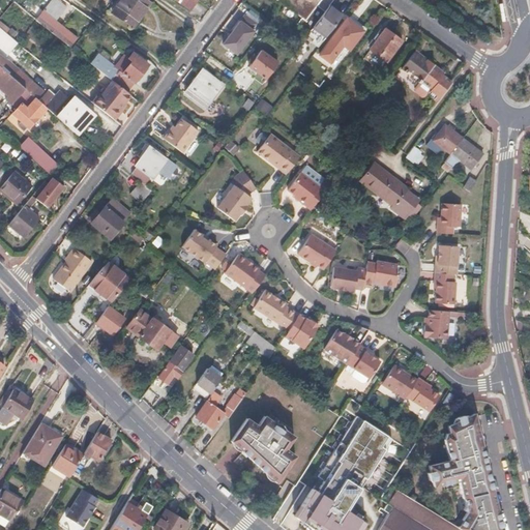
[(67,6),(59,0),(52,0),(36,20),(70,47),(79,37),(57,20),(67,6)]
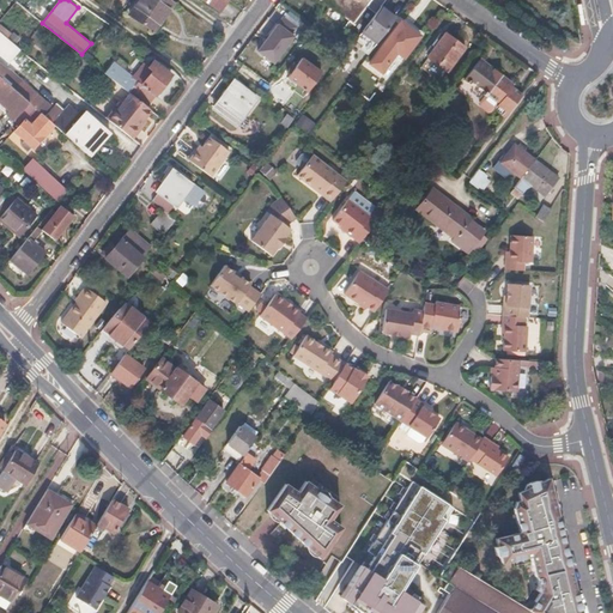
[(171,2),(168,0),(135,0),(127,12),(151,30),(171,2)]
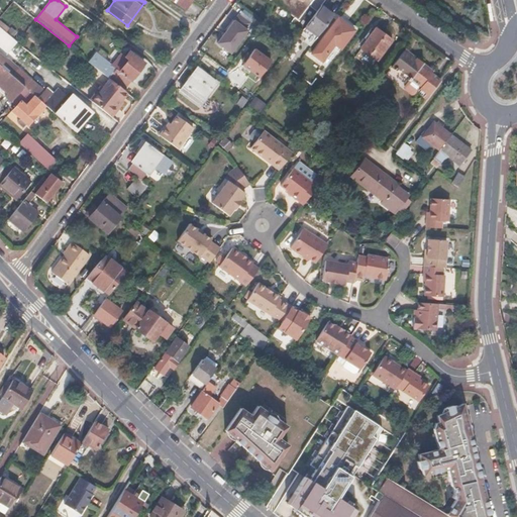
[(269,0),(295,20),(308,2),(305,0),(269,0)]
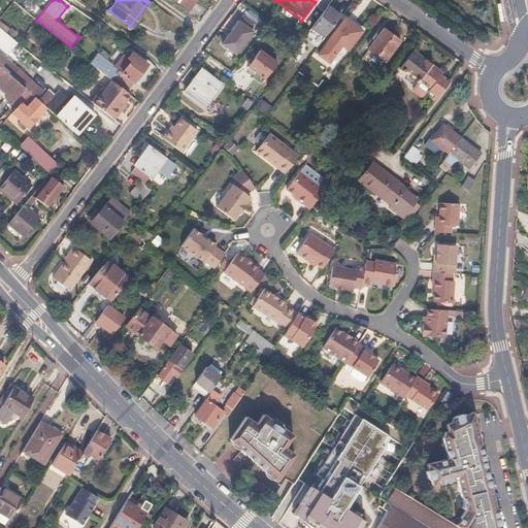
[(340,14),(328,4),(308,30),(321,39),(324,36),(340,14)]
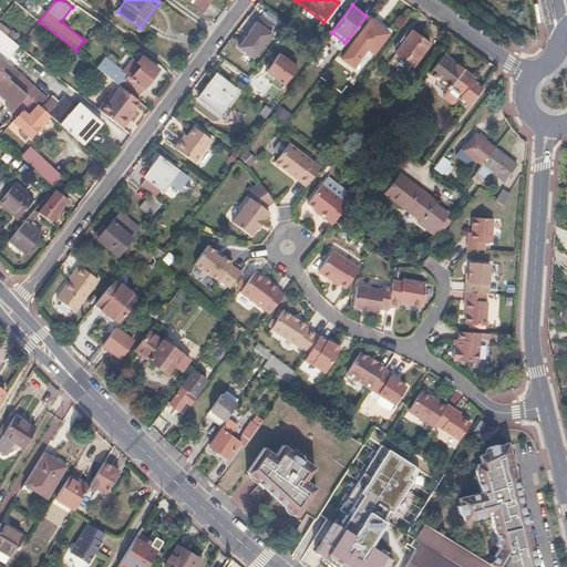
[(261,14),(238,47),(253,58),(270,32),(267,30),(271,23),(261,14)]
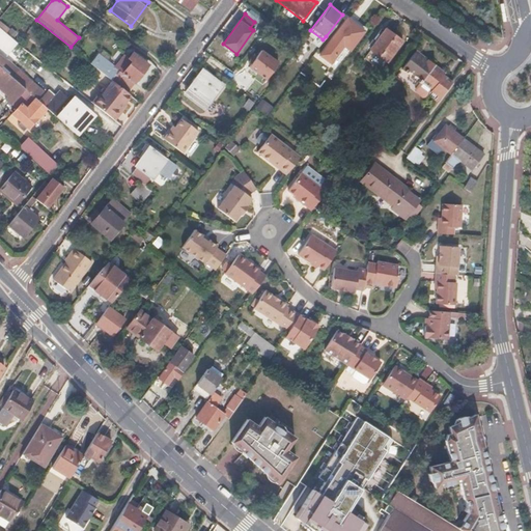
[(364,31),(347,18),(330,40),(319,53),(330,61),(340,49),(343,45),(350,49),(364,31)]
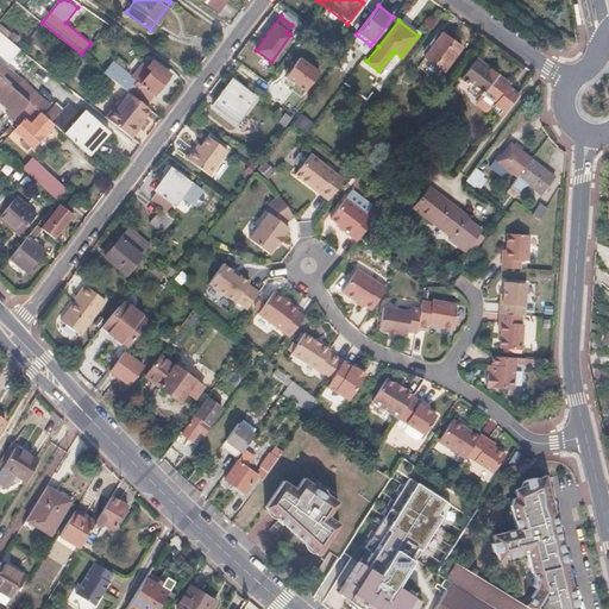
[(460,45),(443,31),(425,55),(443,69),(460,45)]
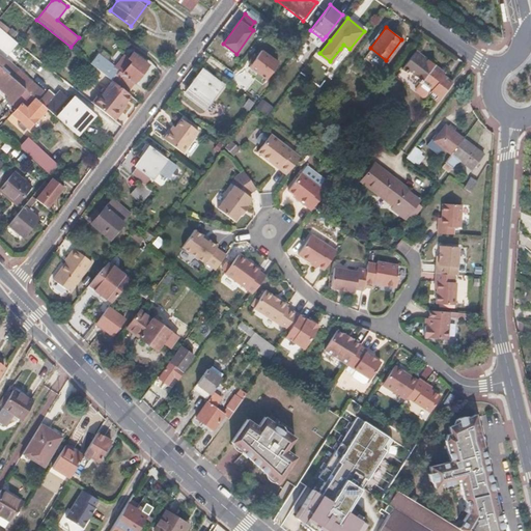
[(0,28),(0,55),(3,58),(17,44),(0,28)]
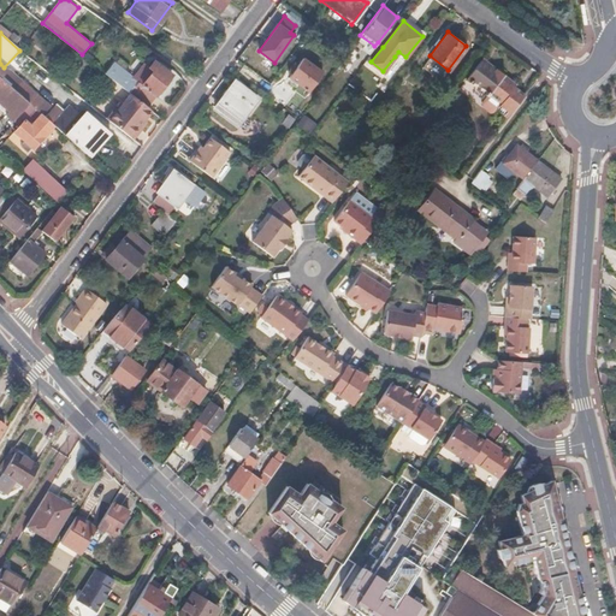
[(323,72),(304,58),(296,67),(294,65),(290,71),(292,73),(290,77),(309,92),(323,72)]
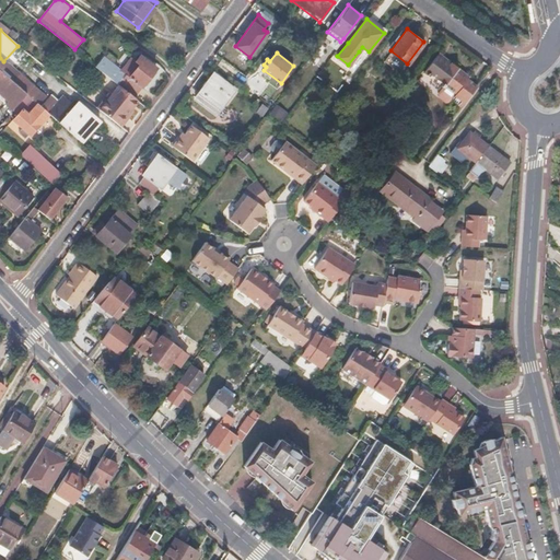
[(443,56),(438,53),(423,71),(428,74),(430,71),(438,78),(451,60),(444,56),(443,56)]
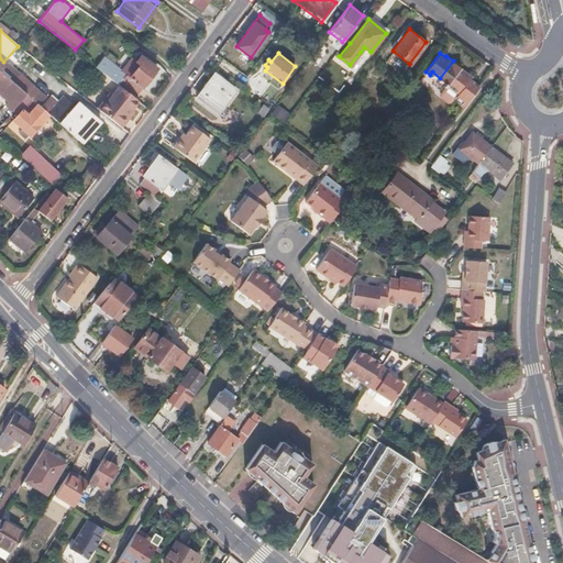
[(105,57),(97,67),(113,80),(120,86),(134,98),(144,86),(145,87),(156,73),(156,67),(141,55),(138,58),(136,61),(133,59),(132,58),(122,70),(105,57)]
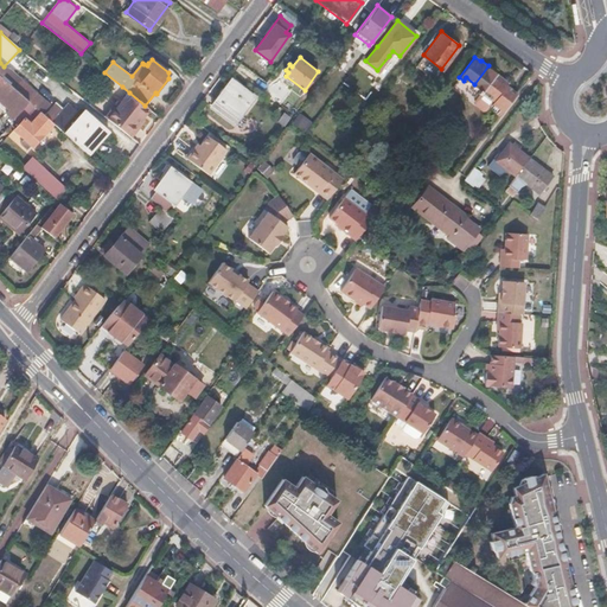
[(489,65),(474,84),(480,90),(479,91),(481,94),(477,100),(477,103),(484,108),(487,108),(499,116),(517,91),(505,83),(508,80),(489,65)]
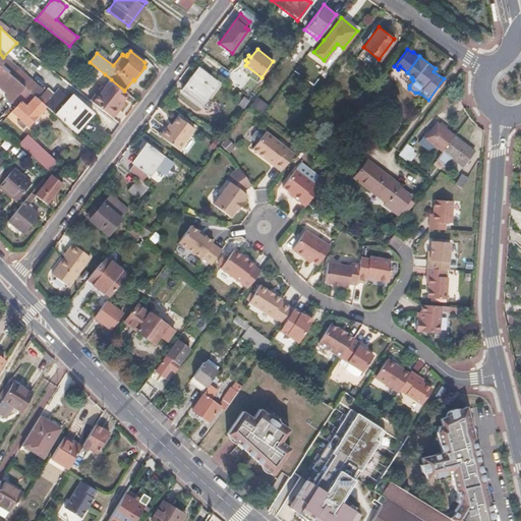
[(6,59),(0,65),(29,91),(37,99),(43,92),(6,59)]
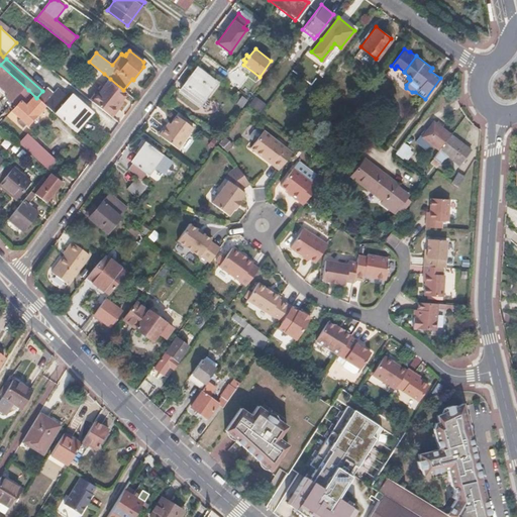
[(0,84),(2,86),(0,88),(0,89),(12,100),(13,99),(17,103),(21,98),(28,90),(0,65),(0,84)]
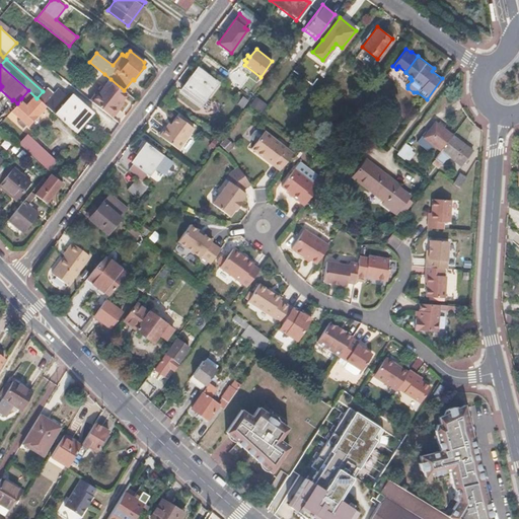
[(216,83),(198,68),(181,90),(199,104),(216,83)]
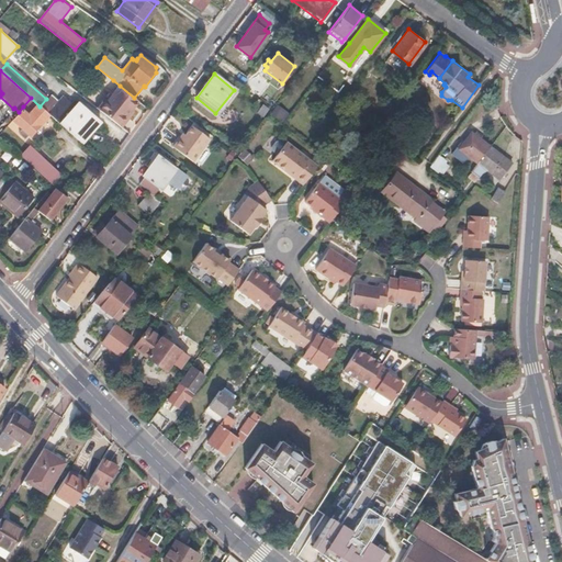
[(138,101),(134,98),(120,86),(99,110),(119,125),(138,101)]
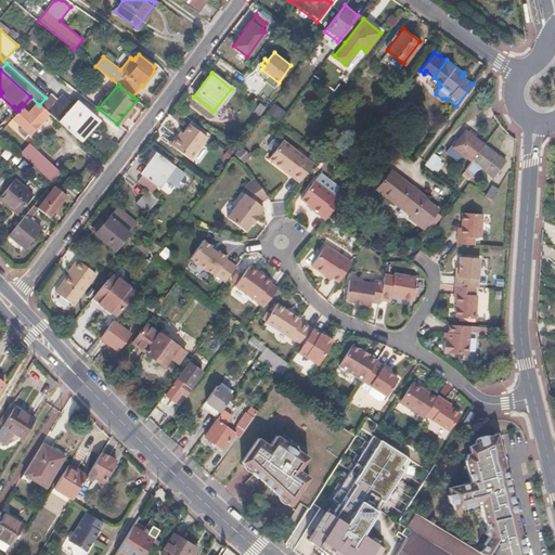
[(391,92),(385,87),(378,94),(386,100),(391,92)]
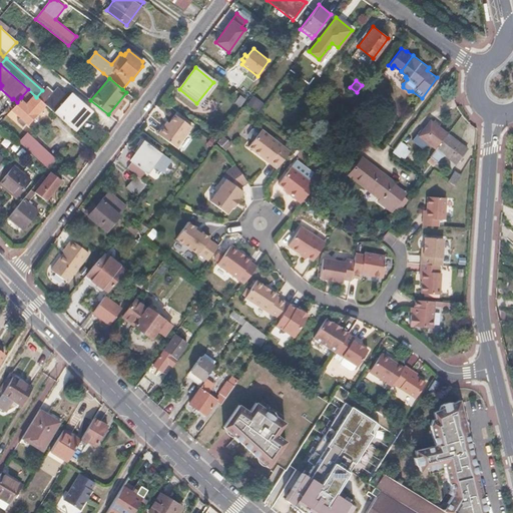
[(28,89),(21,97),(17,102),(11,108),(21,116),(17,120),(24,125),(27,122),(28,123),(44,104),(36,97),(28,89)]
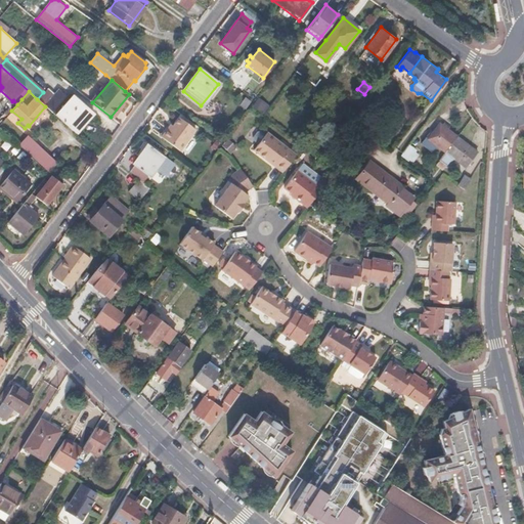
[(92,114),(73,95),(54,115),(75,132),(92,114)]
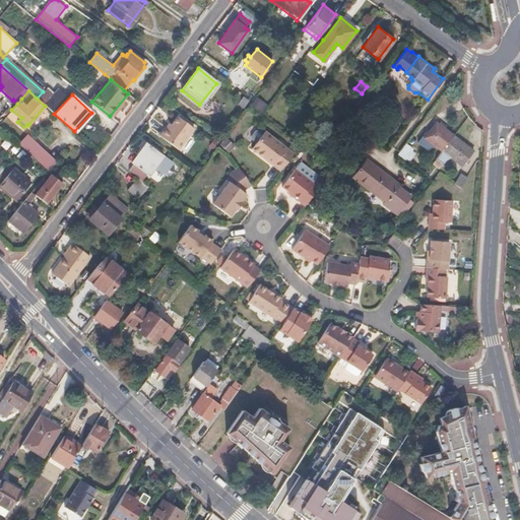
[(168,128),(166,126),(159,135),(176,147),(191,126),(177,116),(171,124),(168,128)]
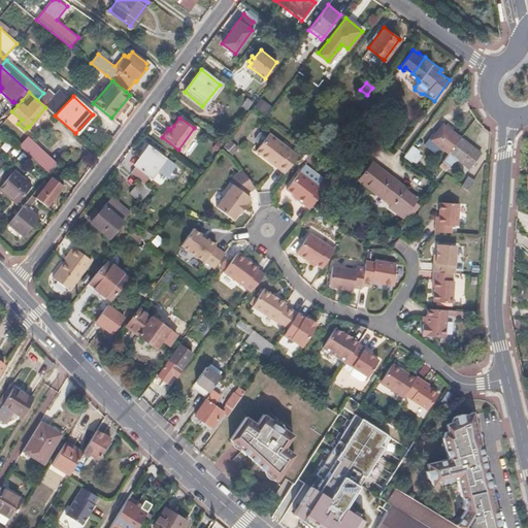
[(443,124),(432,138),(448,151),(459,136),(443,124)]
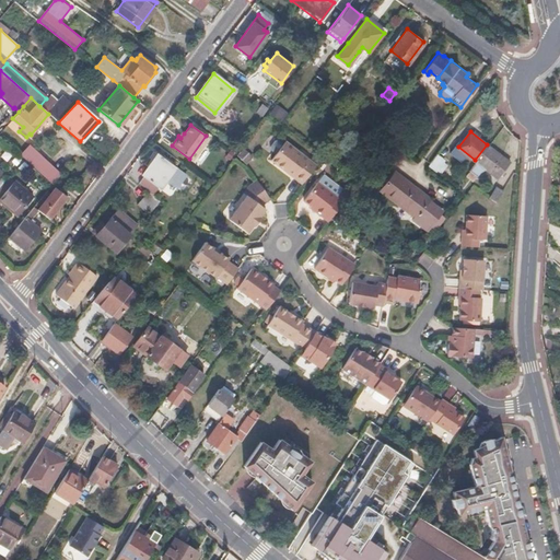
[(276,153),(283,143),(279,141),(276,140),(271,147),(272,150),(276,153)]
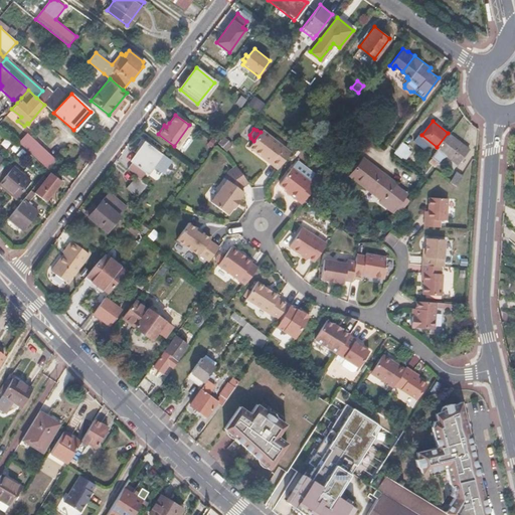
[(253,141),(249,146),(264,157),(266,155),(280,166),(292,151),(263,129),(261,132),(253,141)]
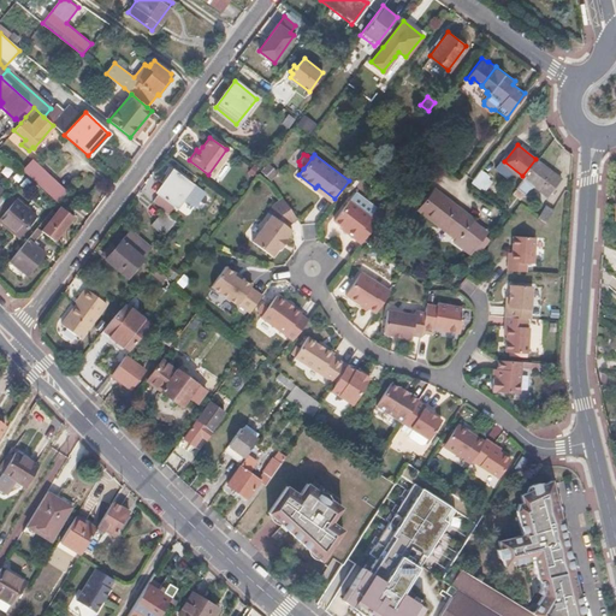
[(67,190),(31,158),(22,169),(59,201),(67,190)]
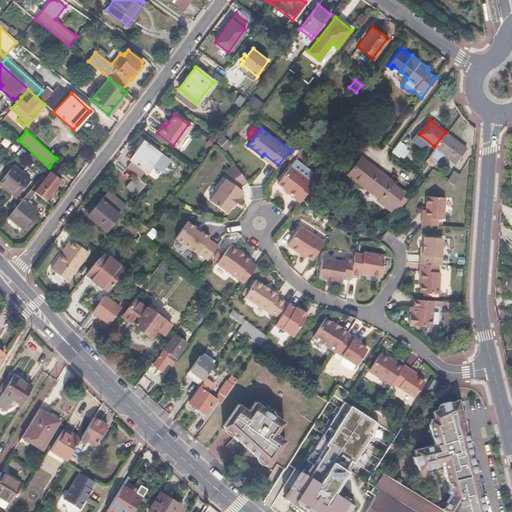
[(466,148),(446,133),(430,153),(437,159),(443,152),(455,161),(466,148)]
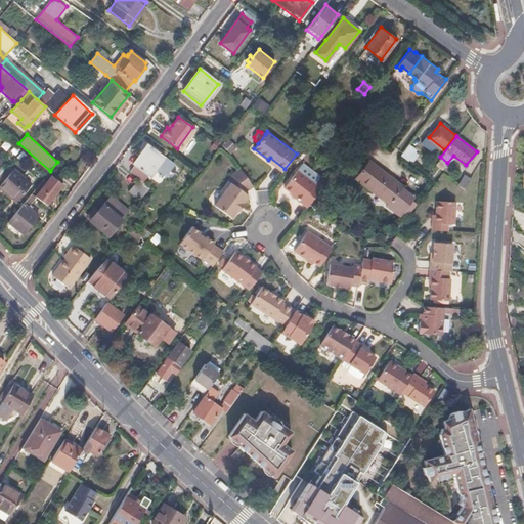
[(147,143),(144,140),(139,146),(143,148),(147,143)]
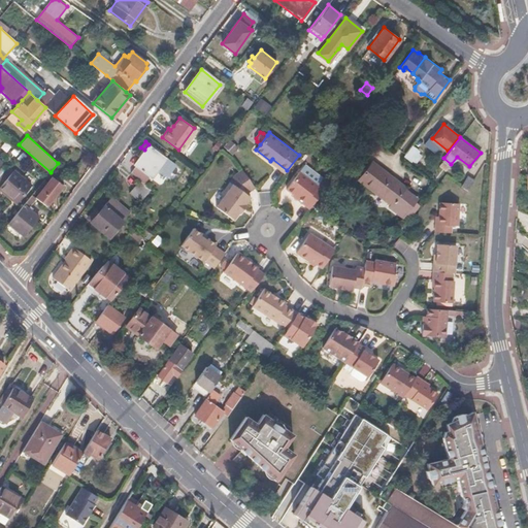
[(149,144),(144,150),(134,164),(150,176),(155,169),(165,157),(149,144)]
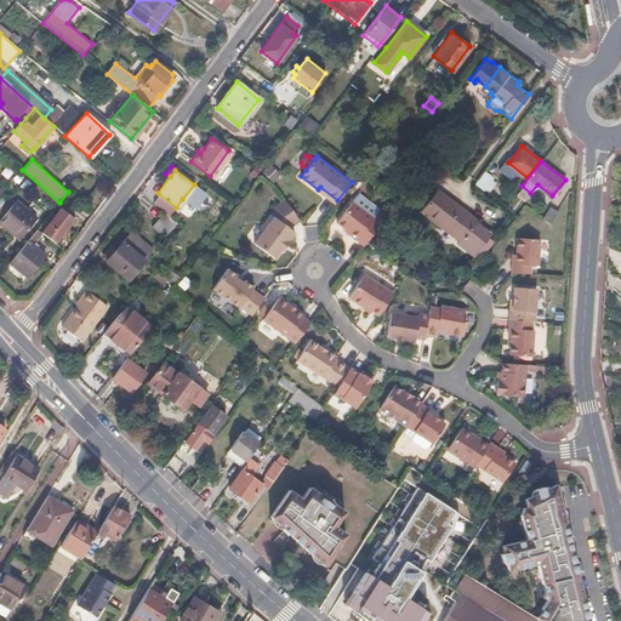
[(206,194),(194,184),(182,199),(194,209),(206,194)]
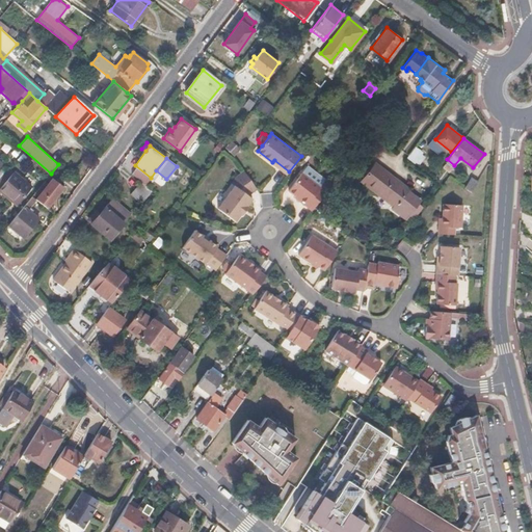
[(274,160),(272,162),(288,174),(289,171),(274,160)]
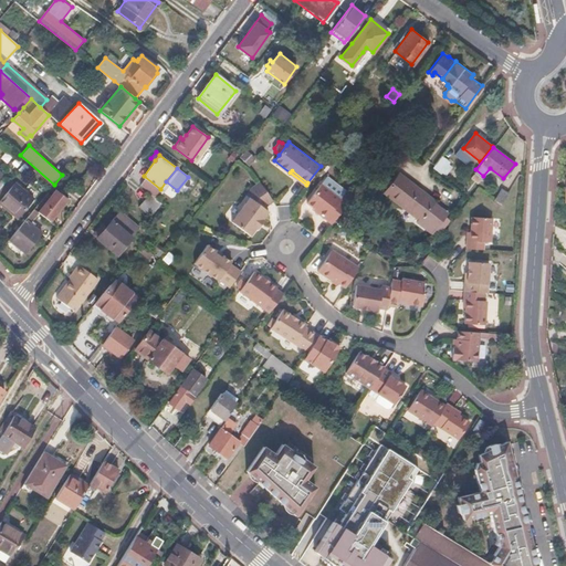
[(400,173),(385,191),(419,220),(418,221),(431,232),(436,227),(447,215),(448,211),(400,173)]
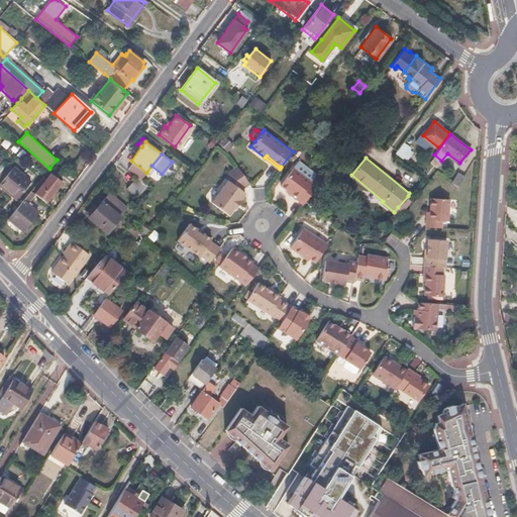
[(316,174),(299,161),(281,186),(287,190),(298,198),(296,201),(302,205),(305,202),(314,190),(322,180),(315,175),(316,174)]
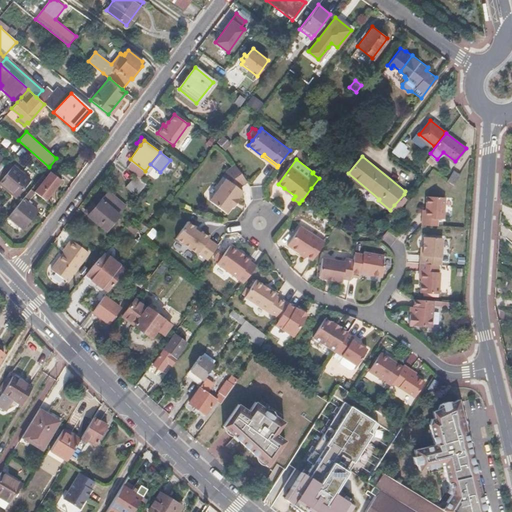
[(222,176),(225,178),(208,200),(225,213),(230,207),(231,208),(238,199),(237,198),(242,192),(238,189),(239,187),(246,182),(233,164),(228,169),(222,176)]
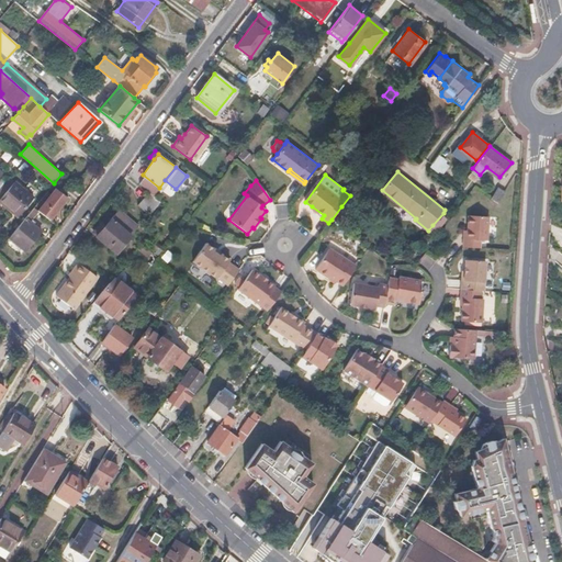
[(15,181),(0,199),(0,201),(18,216),(34,197),(15,181)]
